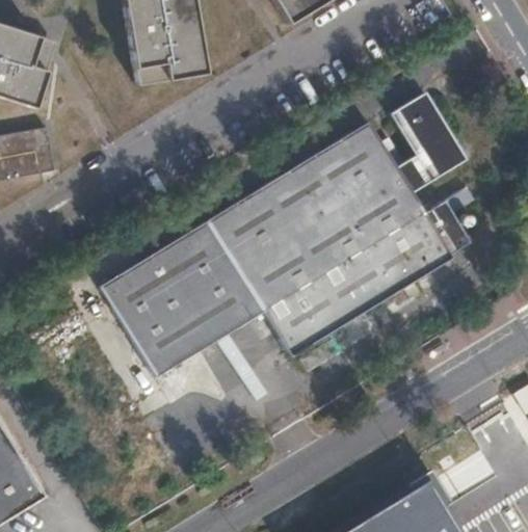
[(123,0),(139,85),(208,73),(193,0),(123,0)]
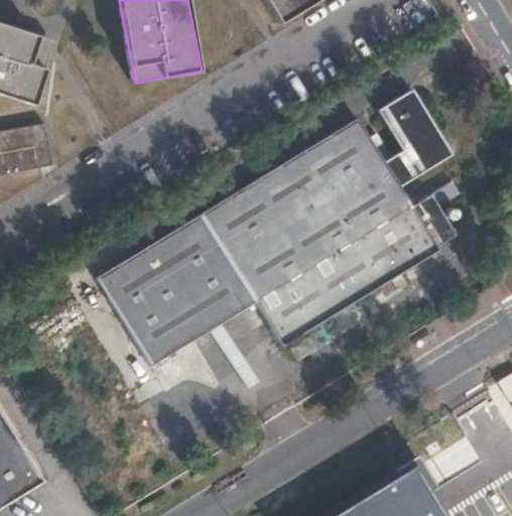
[(266,0),(280,22),(316,0),(266,0)]
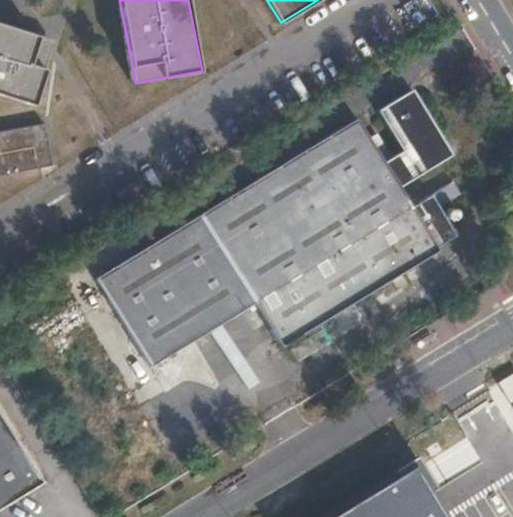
[(0,93),(34,105),(49,58),(34,53),(39,35),(0,22),(0,93)]
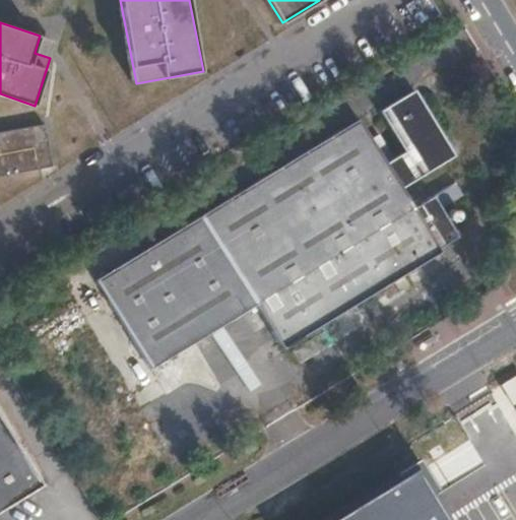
[(56,42),(40,36),(35,53),(50,58),(56,42)]
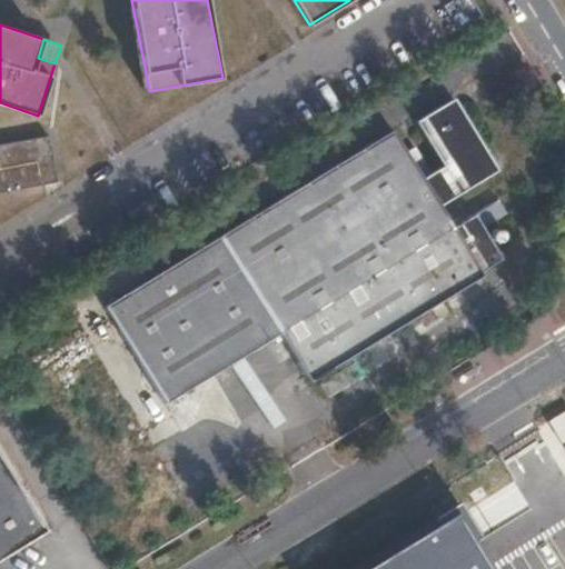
[(375,341),(386,335),(485,275),(483,271),(504,258),(477,212),(455,226),(443,205),(499,169),(457,97),(419,120),(445,165),(425,177),(396,130),(107,305),(165,400),(281,330),(311,380),(375,341)]
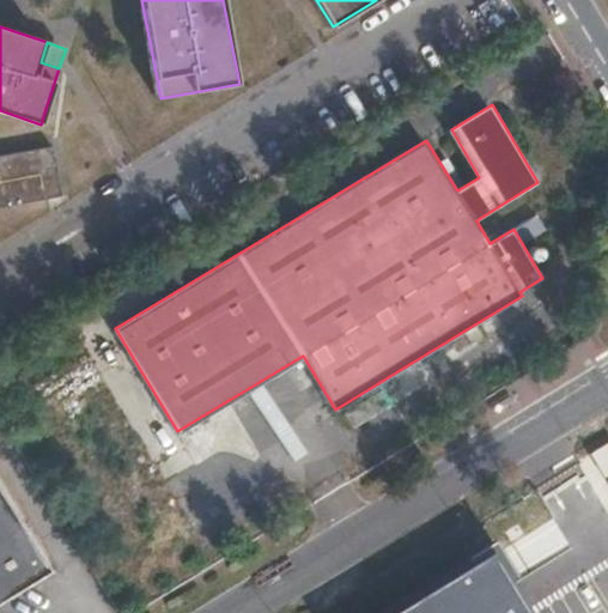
[(0,207),(65,196),(56,146),(0,156),(0,207)]
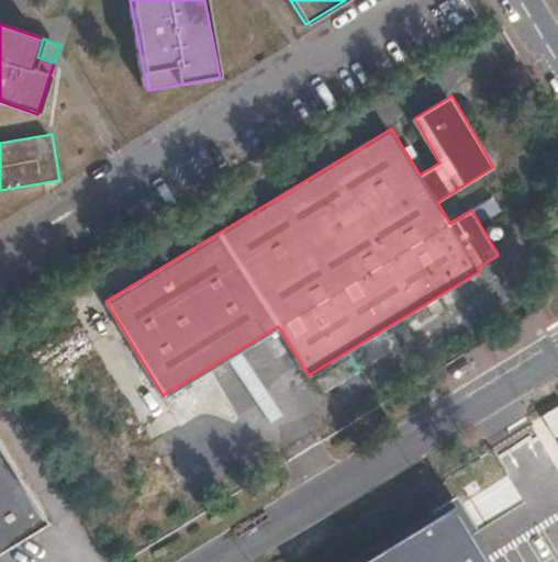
[(383,336),(381,330),(370,337),(376,344),(382,340),(383,336)]
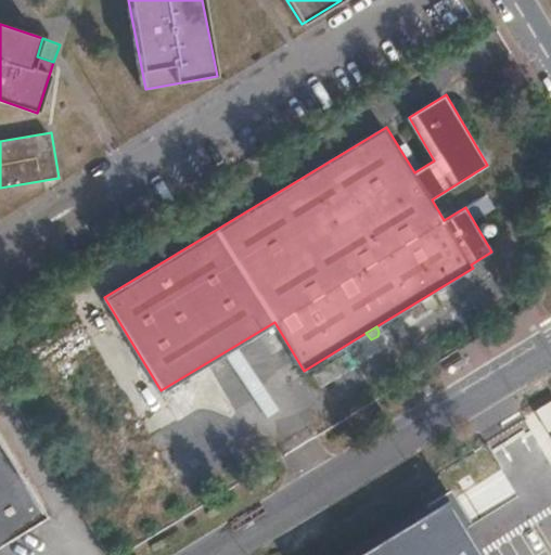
[(377,351),(371,340),(364,345),(370,356),(377,351)]
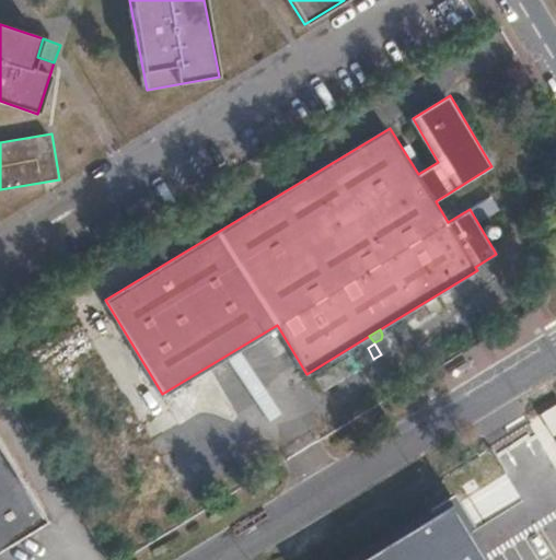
[(0,439),(0,550),(50,521),(0,439)]
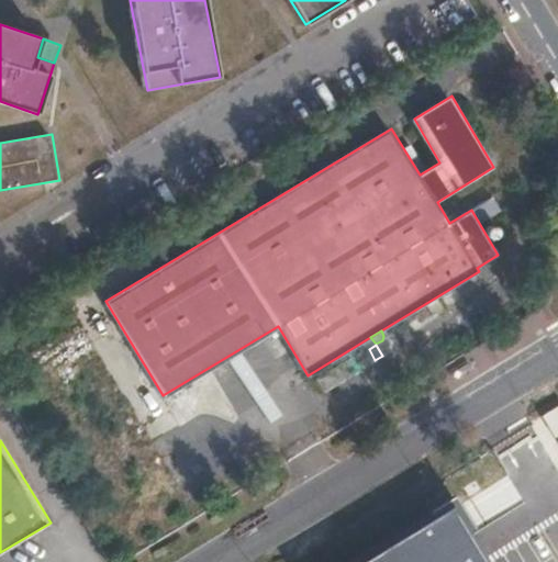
[(557,520),(490,561),(557,561),(557,520)]
